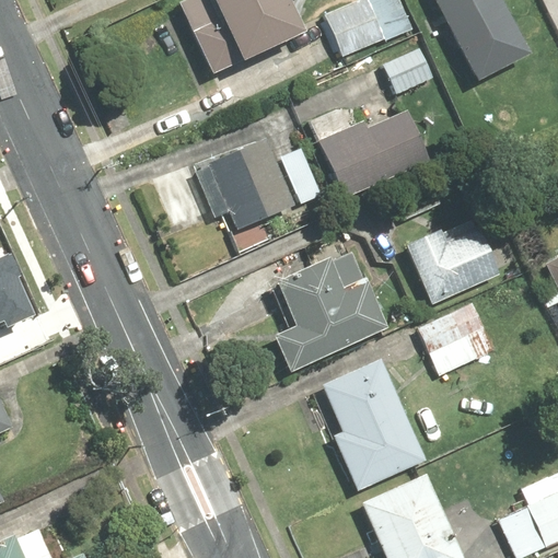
[(291,0),(177,0),(216,76),(307,31),(291,0)]
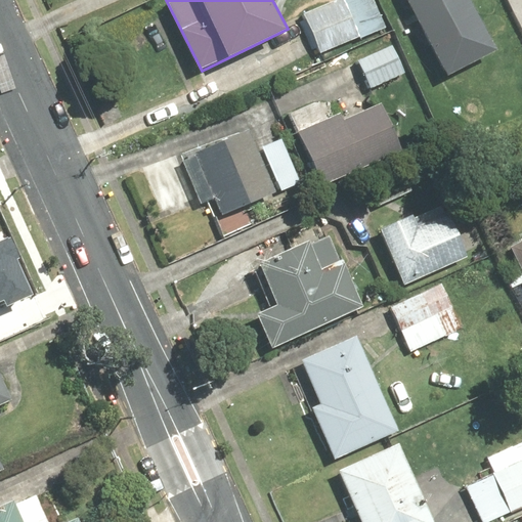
[(343,0),(329,0),(302,13),(322,54),(361,36),(343,0)]
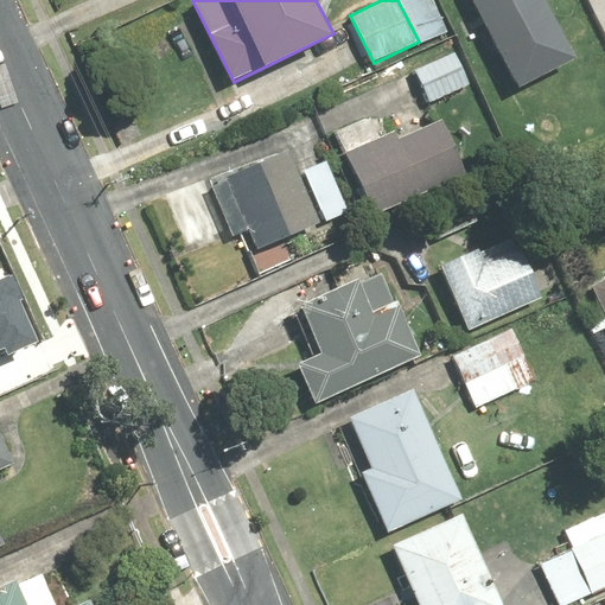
[(545,0),(470,0),(514,89),(575,59),(545,0)]
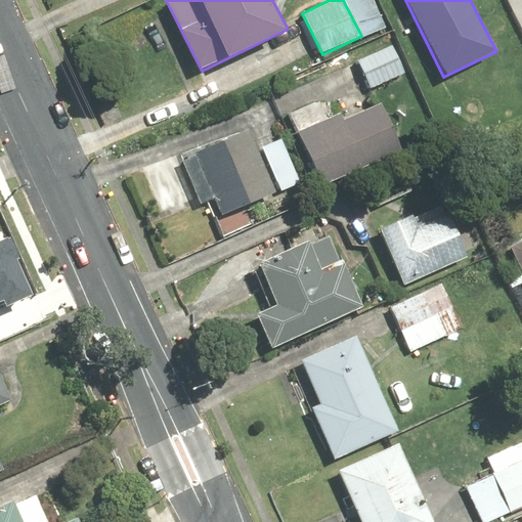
[(352,57),(365,86),(405,67),(391,38),(352,57)]
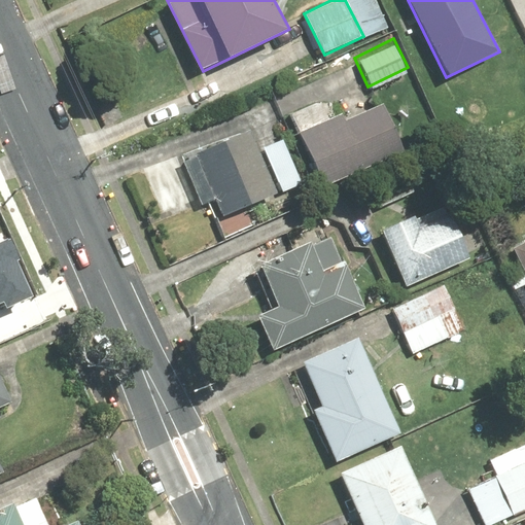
[(365,95),(298,128),(330,196),(398,162),(365,95)]
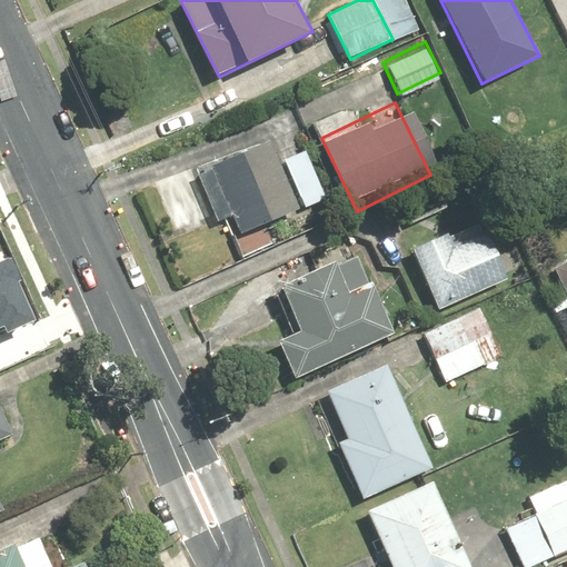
[(206,168),(241,240),(328,197),(305,150),(286,159),(274,135),(206,168)]
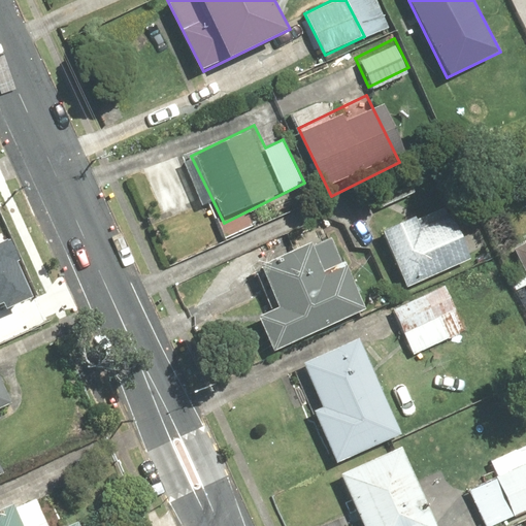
[(376,234),(401,285),(474,249),(450,198),(376,234)]
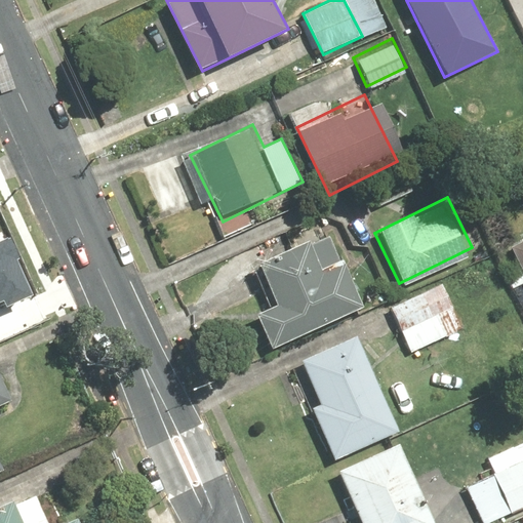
[(249,314),(268,351),(364,303),(328,231),(255,267),(273,302),(249,314)]
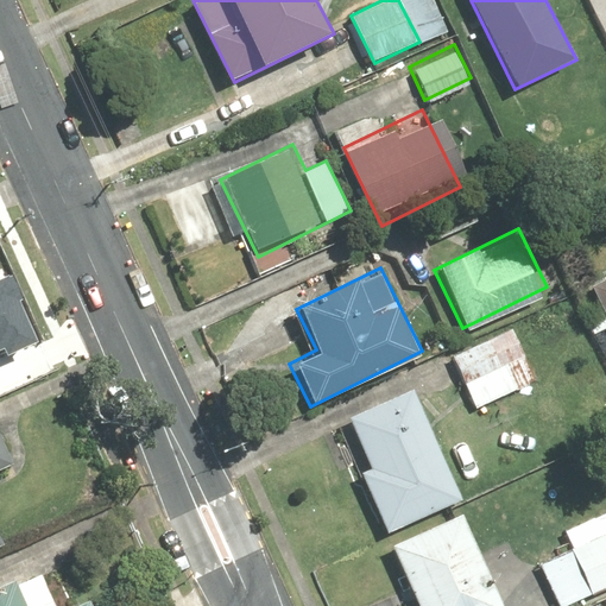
[(605,278),(587,288),(605,327),(605,278)]
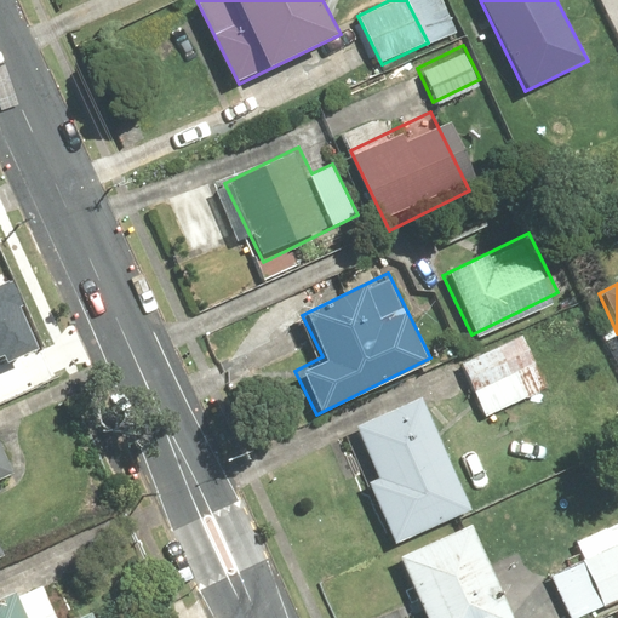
[(0,366),(28,354),(0,291),(0,366)]
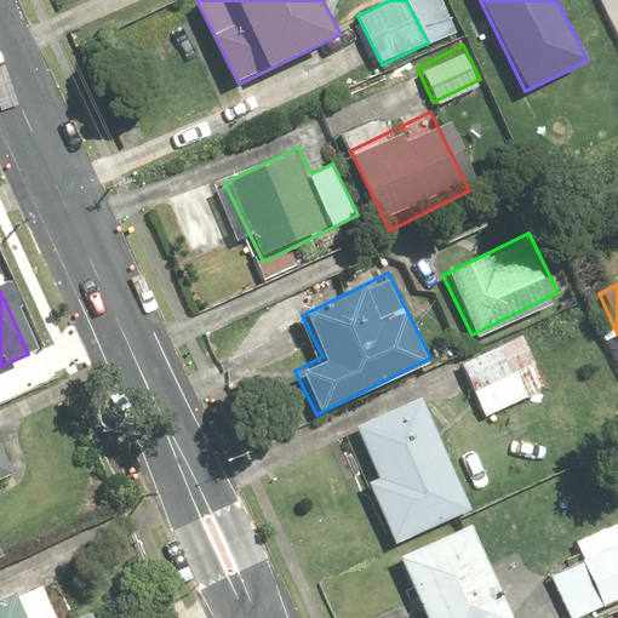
[(455,368),(478,416),(547,383),(522,335),(455,368)]
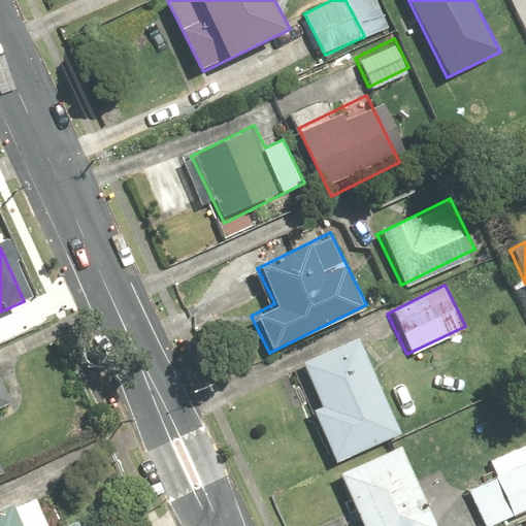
[(354,337),(293,367),(340,462),(401,432),(354,337)]
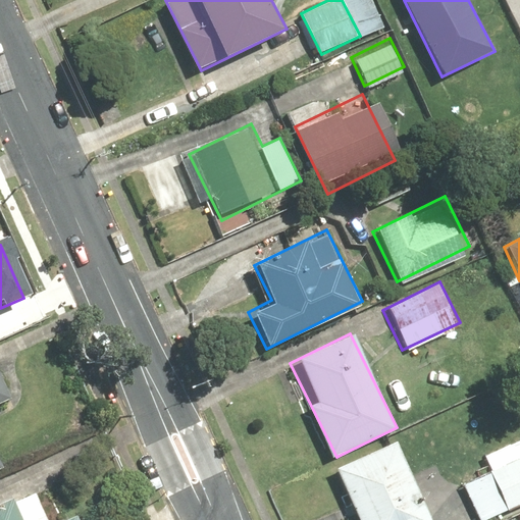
[(0,469),(4,468),(0,459),(0,402),(12,398),(0,370),(0,469)]
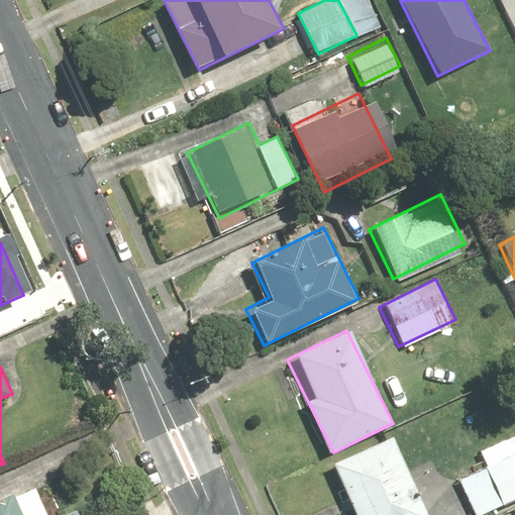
[(455,479),(474,514),(481,514),(514,498),(514,433),(479,451),(485,464),(455,479)]
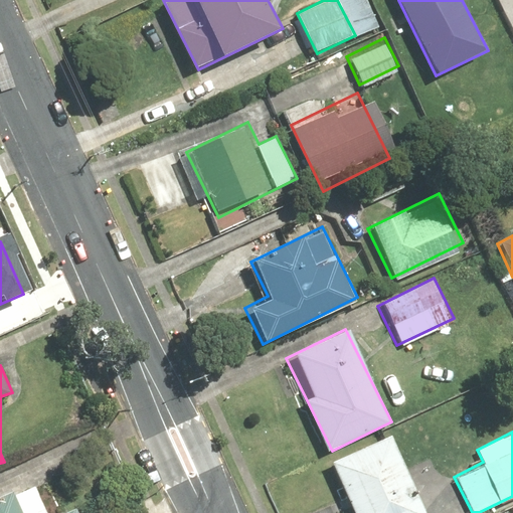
[(391,434),(332,463),(356,512),(452,512),(425,459),(408,468),(391,434)]
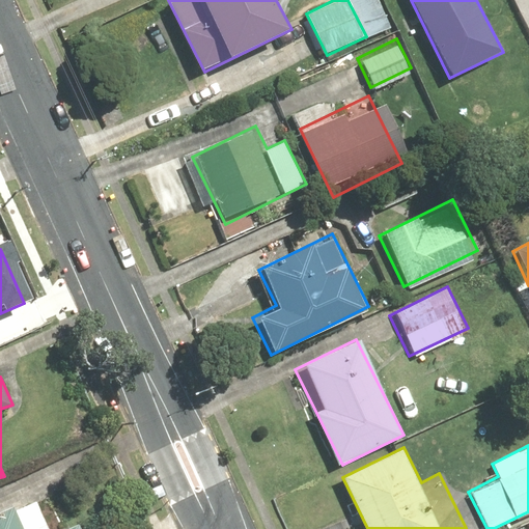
[(31,486),(0,500),(0,528),(83,528),(77,514),(50,527),(31,486)]
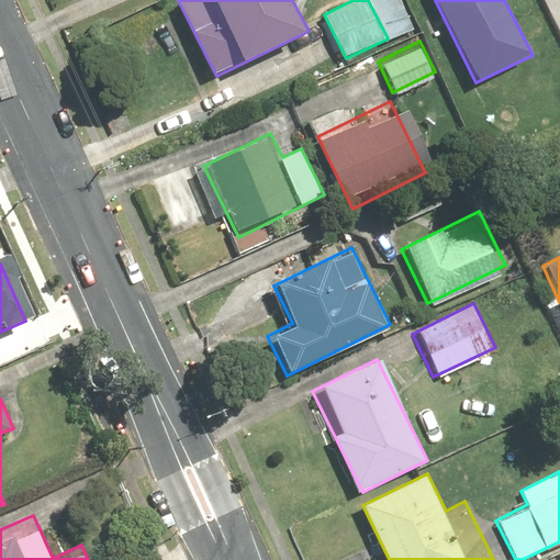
All buildings are outlined.
